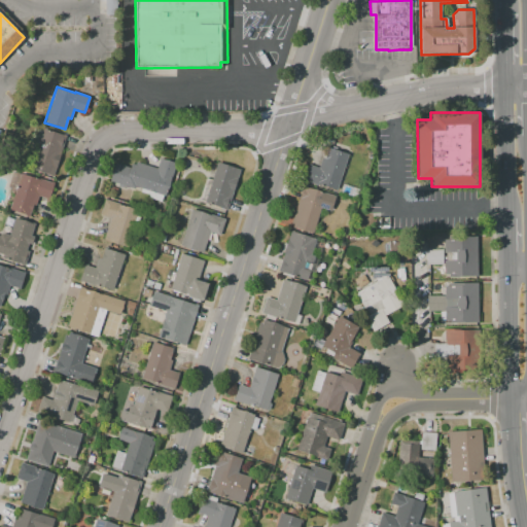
[(53,175),(31,169),(43,129),(66,136),(53,175)]
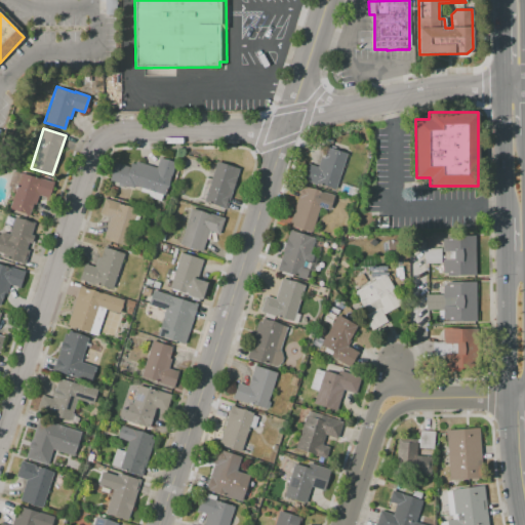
[(335,191),(303,180),(308,164),(317,167),(320,157),(323,157),(326,147),(348,154),(335,191)]
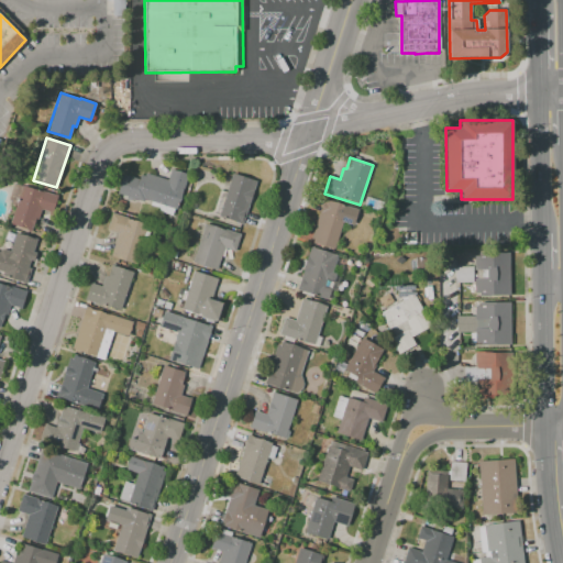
[(176,209),(144,199),(143,201),(118,192),(123,174),(139,179),(141,175),(145,176),(146,173),(168,179),(172,169),(188,175),(183,190),(176,209)]
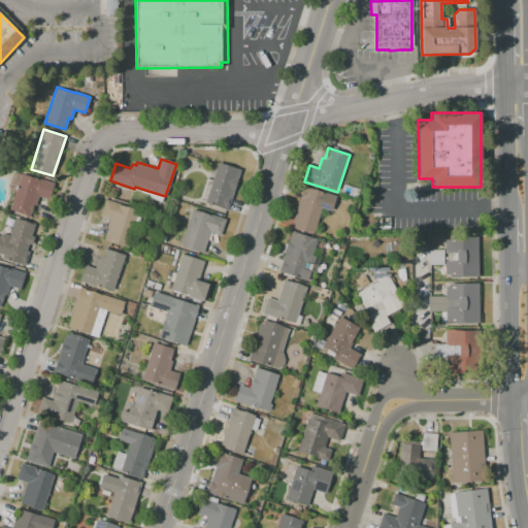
[(228,209),(205,203),(218,162),(240,169),(237,178),(238,178),(234,191),(233,191),(228,209)]
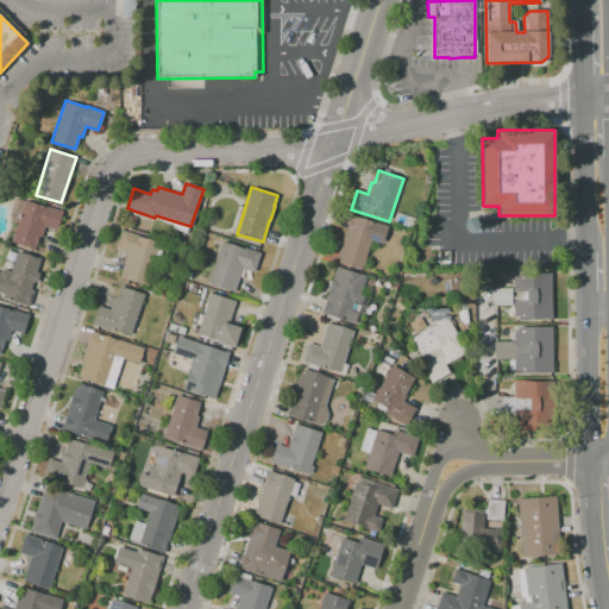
[(35,249),(11,243),(24,201),(61,212),(55,230),(44,226),(41,237),(38,237),(35,249)]
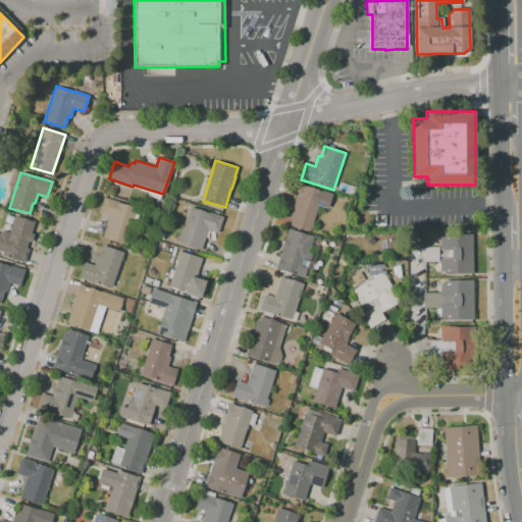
[(310,230),(299,228),(290,224),(291,221),(289,221),(300,184),(331,195),(327,208),(318,205),(314,218),(310,230)]
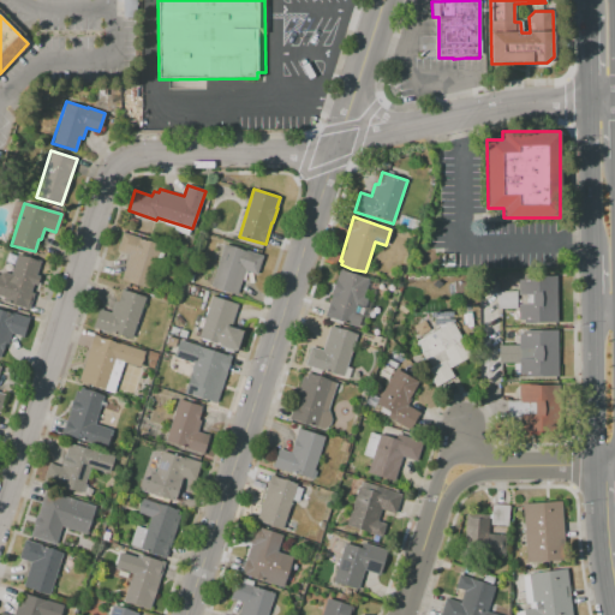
[(148,287),(121,279),(129,255),(117,250),(123,232),(139,238),(138,238),(149,242),(161,246),(148,287)]
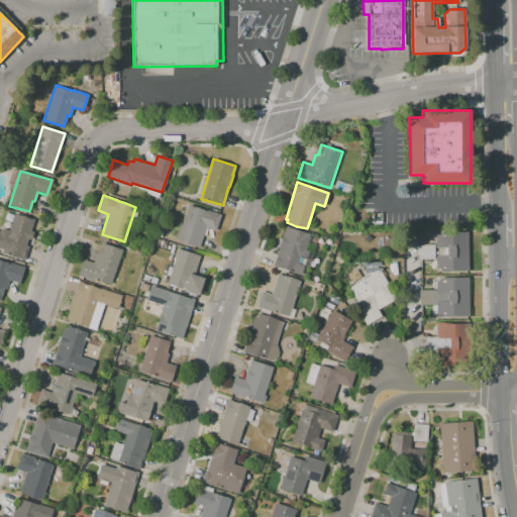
[(199,247),(177,240),(188,205),(206,211),(206,210),(220,215),(216,230),(205,227),(199,247)]
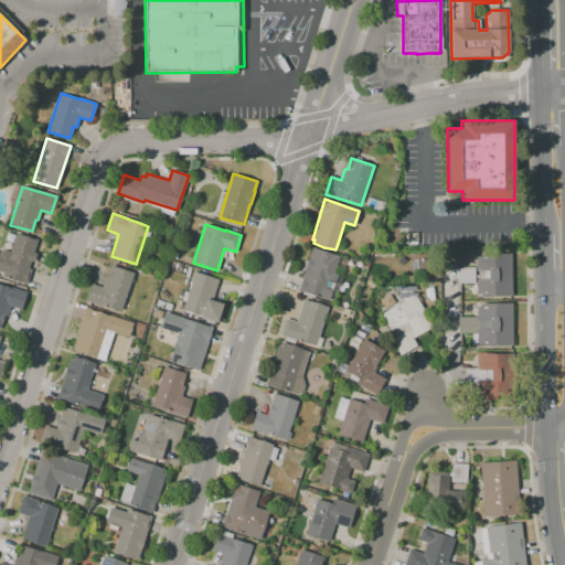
[(0,272),(0,252),(3,249),(10,252),(16,234),(27,236),(36,241),(33,253),(36,253),(33,262),(30,262),(28,268),(31,269),(27,284),(1,276),(2,273),(0,272)]
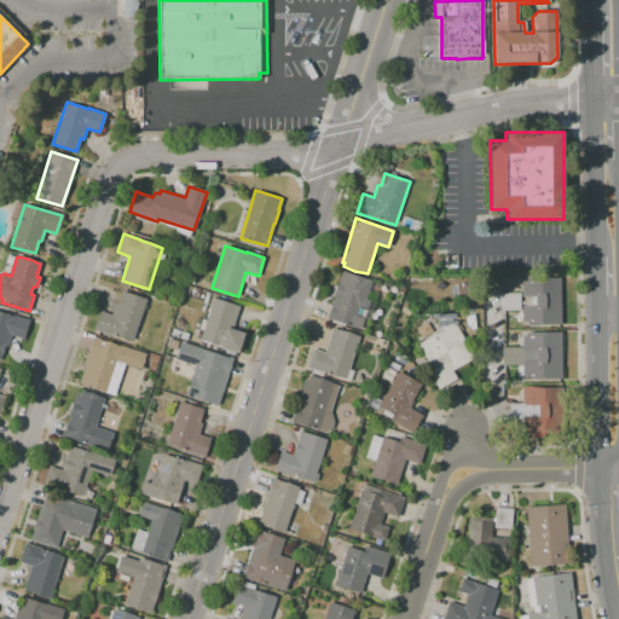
[(359,328),(327,318),(341,271),(370,279),(364,299),(368,300),(359,328)]
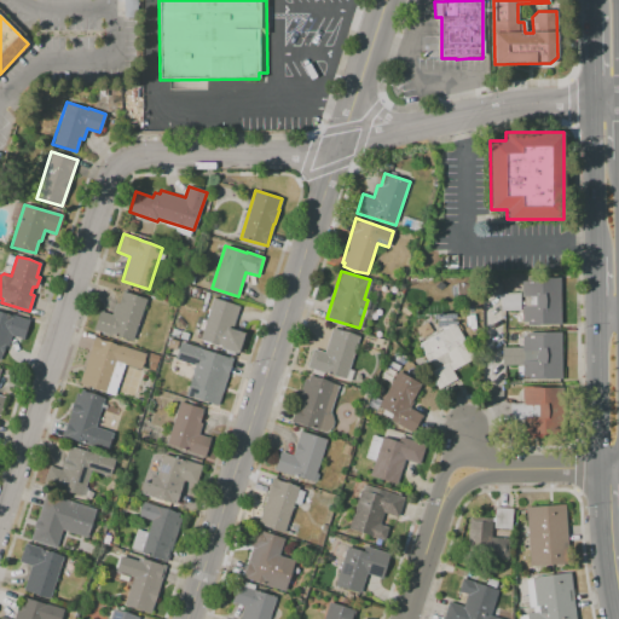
[(560,324),(528,325),(528,322),(522,322),(522,306),(525,306),(525,298),(522,298),(522,282),(527,282),(527,278),(560,277),(560,324)]
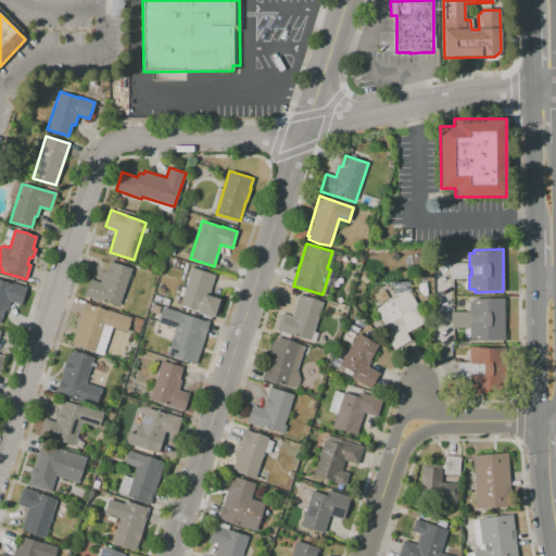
[(118,306),(100,299),(99,301),(84,295),(89,279),(100,282),(104,273),(106,273),(110,261),(131,268),(118,306)]
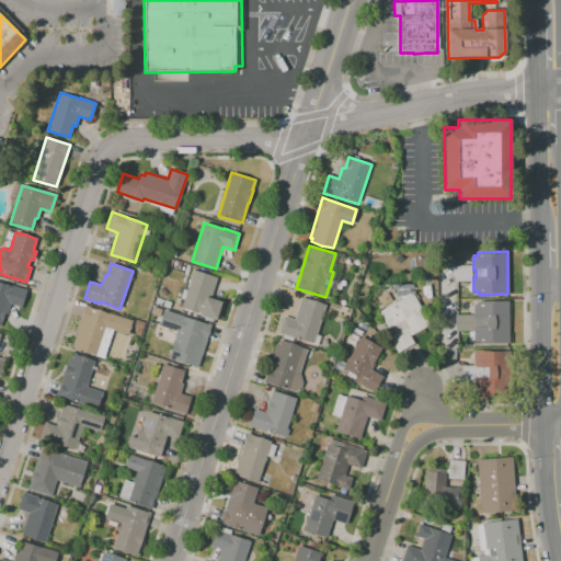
[(453,281),(470,281),(469,265),(453,265),(453,281)]
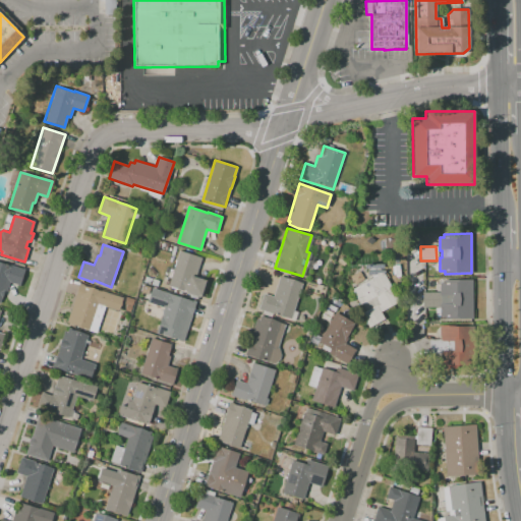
[(201,257),(195,277),(206,280),(200,296),(168,286),(179,250),(201,257)]
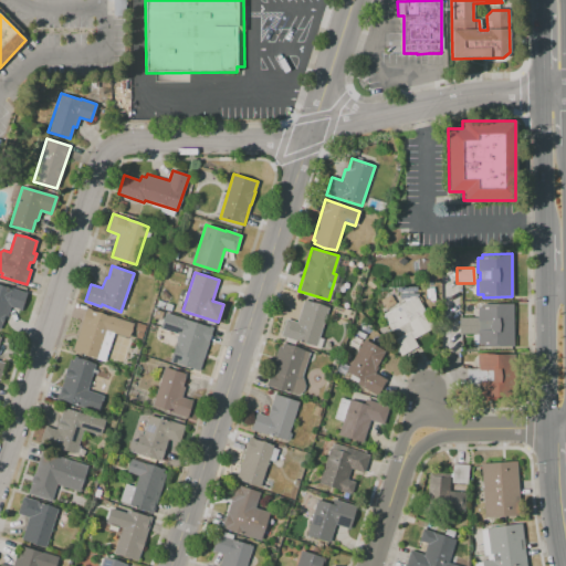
[(0,284),(11,289),(11,287),(27,293),(21,308),(10,305),(7,316),(3,315),(0,325),(0,284)]
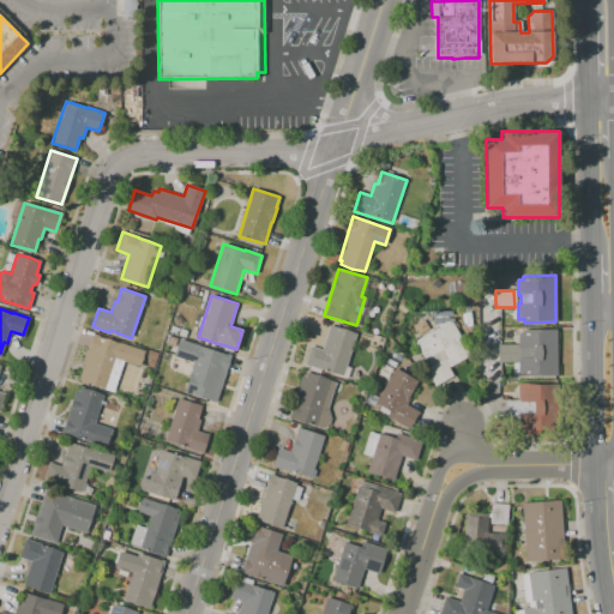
[(471,355),(449,367),(453,375),(435,386),(426,369),(432,367),(427,359),(425,360),(415,341),(452,320),(471,355)]
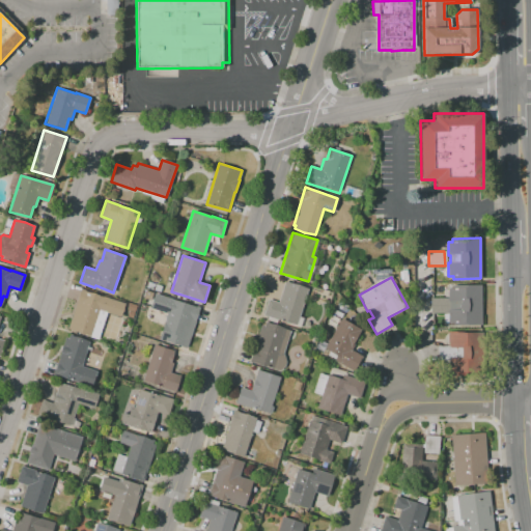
[(296,325),(263,314),(269,299),(278,302),(284,282),(298,285),(307,289),(296,325)]
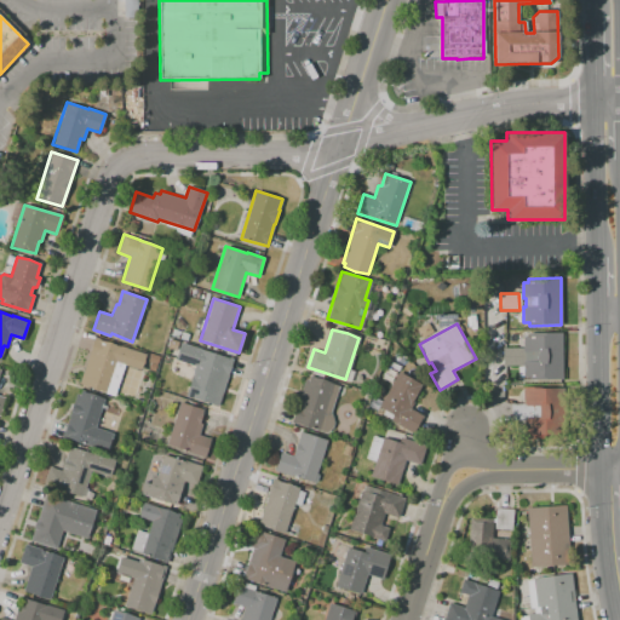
[(562,379),(529,380),(529,377),(523,377),(523,366),(503,366),(503,348),(523,348),(522,337),(528,337),(528,333),(562,333),(562,379)]
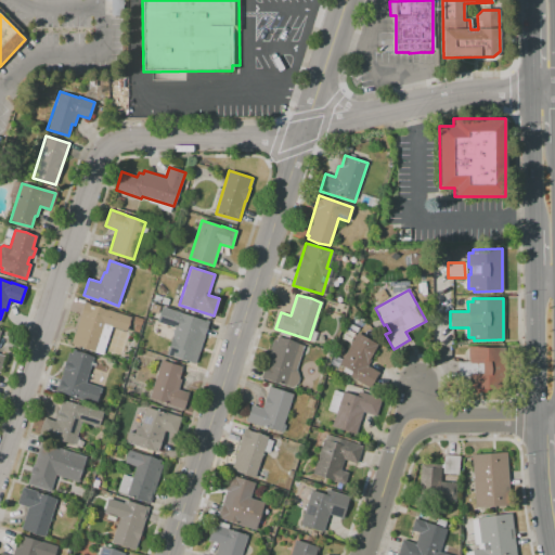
[(126,331),(103,324),(94,351),(71,344),(85,301),(130,317),(126,331)]
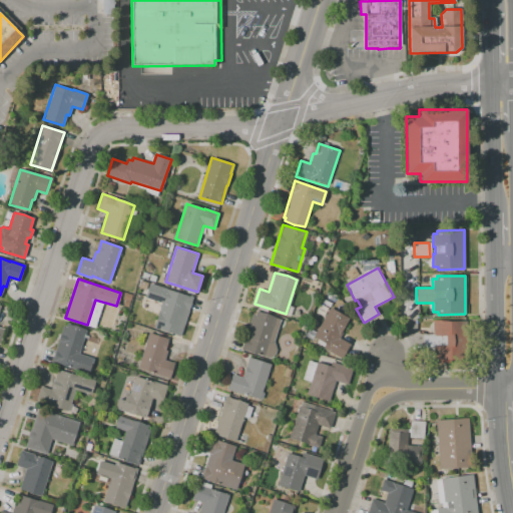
[(180,336),(153,327),(161,303),(144,298),(149,284),(192,298),(180,336)]
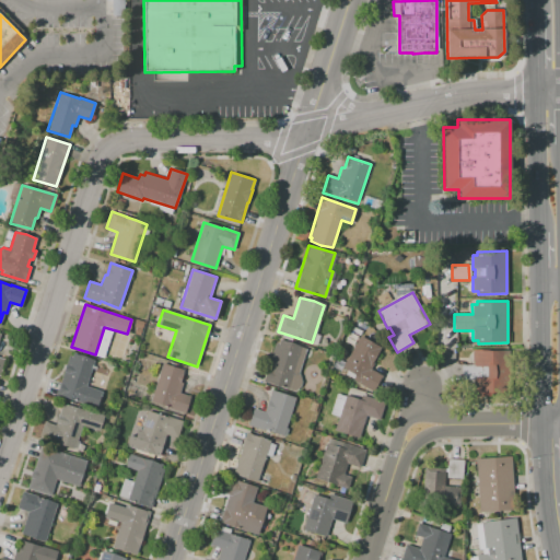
[(374,392),(352,380),(356,375),(342,368),(361,336),(381,347),(372,362),(374,363),(371,369),(383,376),(374,392)]
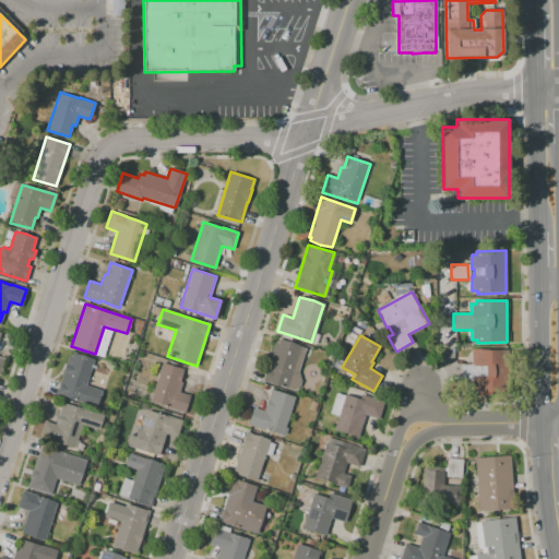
[(297,372),(299,376),(300,381),(299,385),(294,390),(268,381),(266,382),(262,381),(275,342),(277,343),(278,339),(306,347),(297,372)]
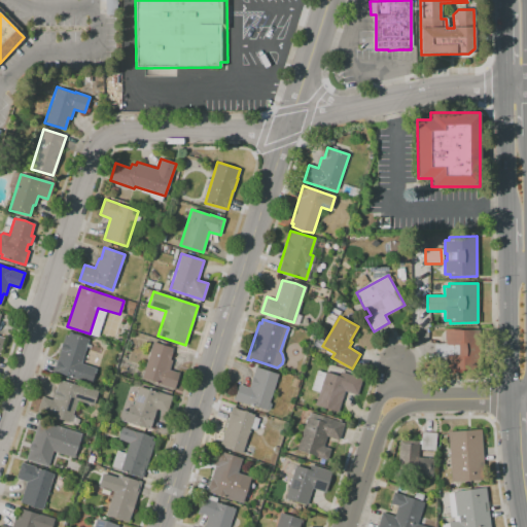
[(479,329),(480,369),(462,369),(462,371),(444,372),(444,356),(434,356),(434,343),(445,342),(445,328),(460,327),(460,329),(479,329)]
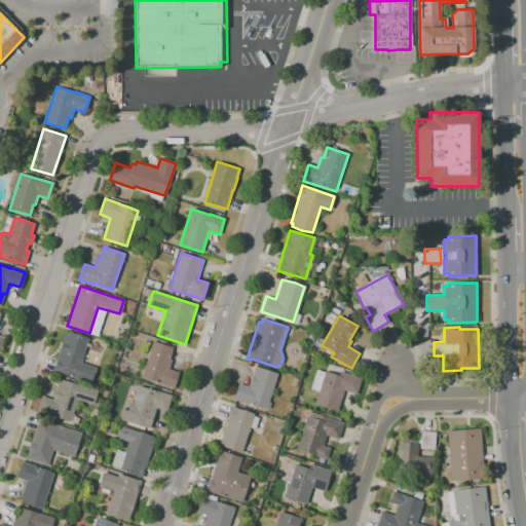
[(96,368),(90,383),(52,371),(65,334),(68,335),(69,331),(88,337),(80,363),(96,368)]
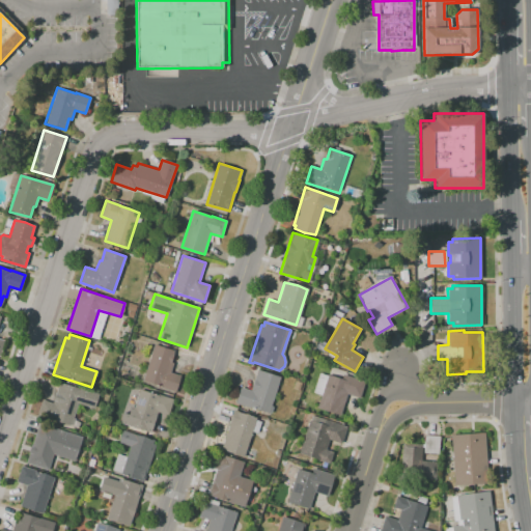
[(313,337),(310,344),(301,341),(304,334),(313,337)]
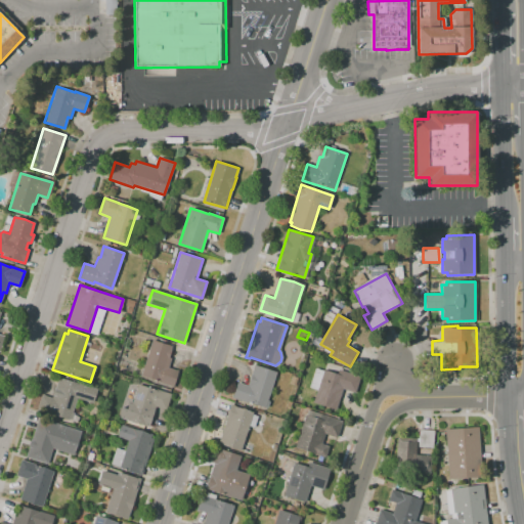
[(173,387),(158,383),(159,381),(141,376),(151,340),(172,346),(168,357),(171,358),(168,367),(178,370),(173,387)]
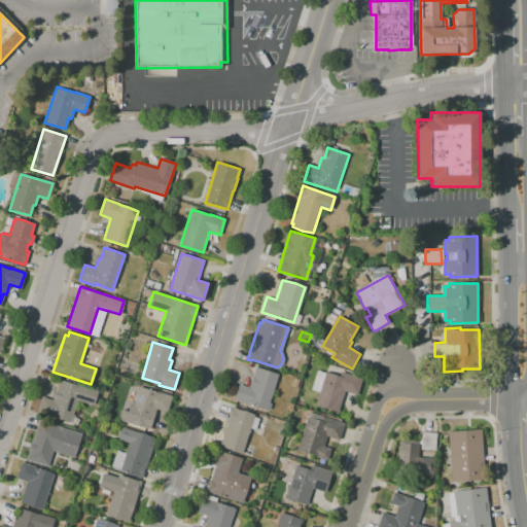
[(267,410),(249,403),(248,405),(234,399),(239,384),(249,387),(255,366),(278,374),(267,410)]
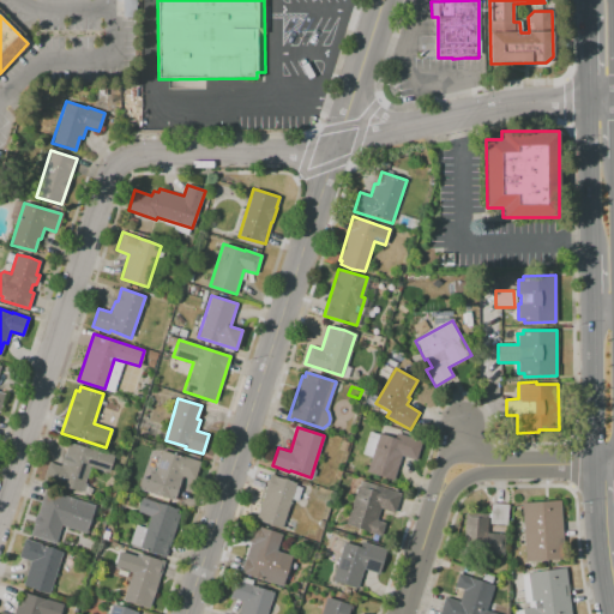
[(393,481),(367,473),(372,457),(362,455),(369,431),(378,434),(378,433),(395,438),(396,433),(422,441),(416,461),(401,456),(393,481)]
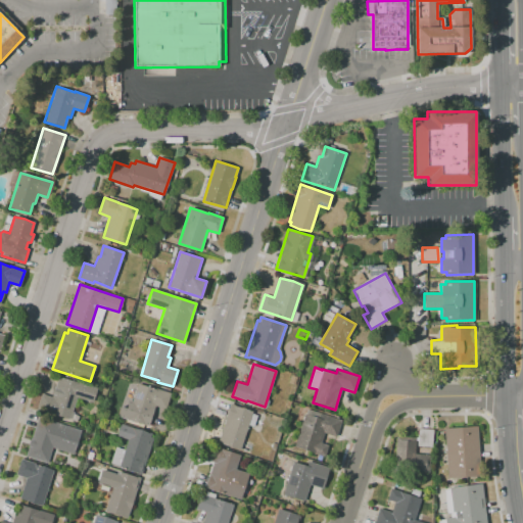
[(69,420),(55,415),(54,417),(37,411),(42,394),(52,397),(59,376),(97,388),(93,402),(77,397),(69,420)]
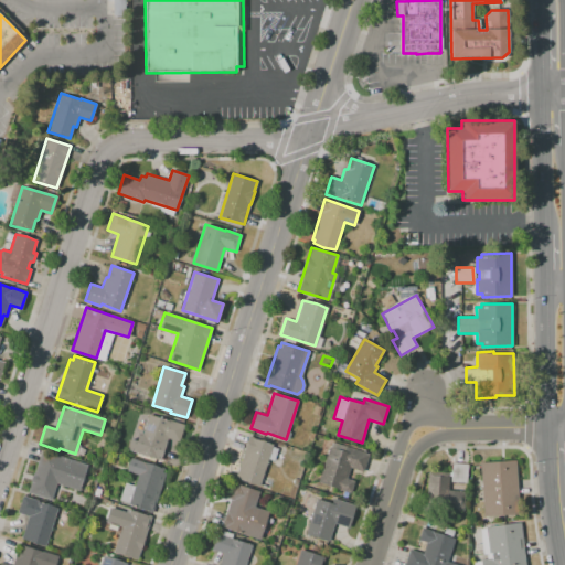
[(160,460),(136,452),(148,415),(168,420),(169,419),(184,425),(179,441),(167,438),(160,460)]
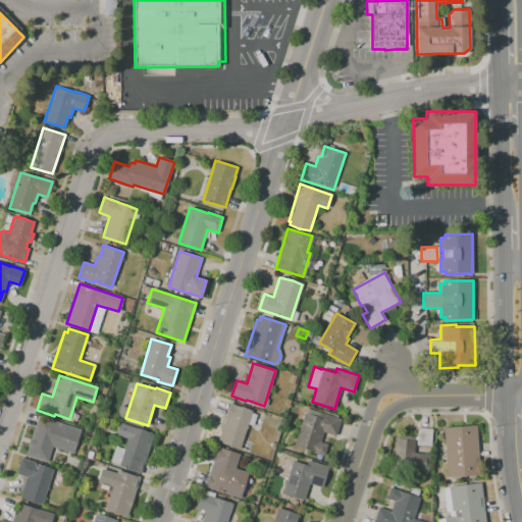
[(240,449),(217,441),(230,403),(235,404),(235,405),(252,410),(240,449)]
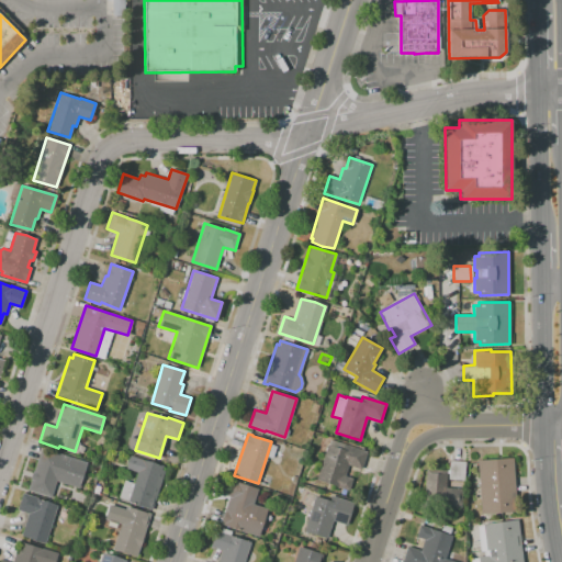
[(317,475),(327,445),(328,445),(330,439),(367,451),(361,469),(348,464),(345,475),(352,478),(348,490),(316,480),(317,475)]
